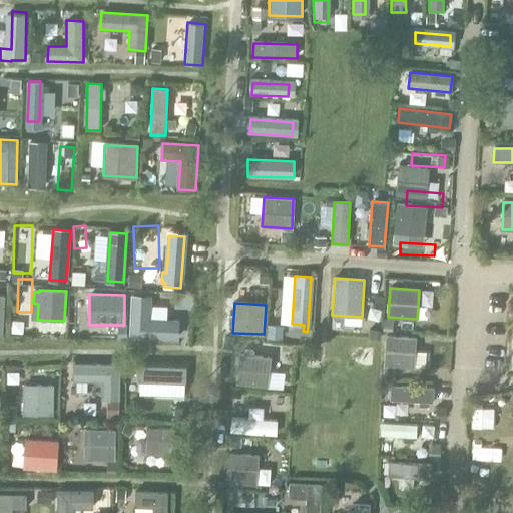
[(178,335),(177,318),(129,318),(129,333),(178,335)]
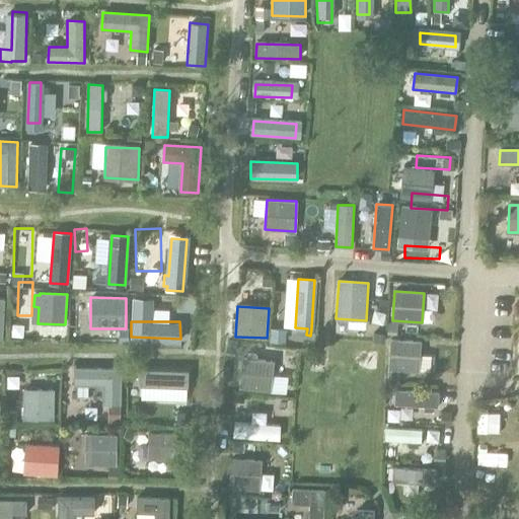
[(419,372),(421,341),(390,340),(388,370),(419,372)]
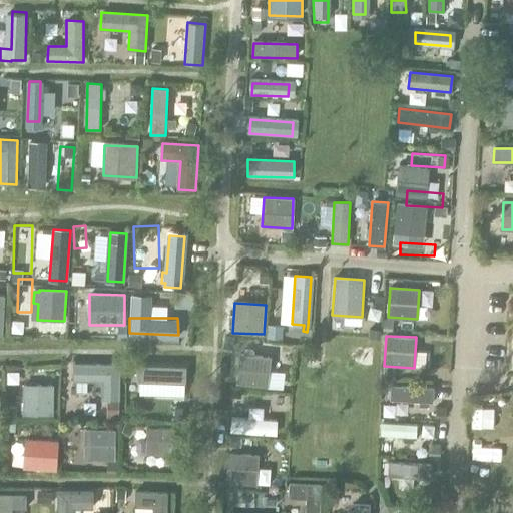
[(236,384),(270,387),(273,357),(255,355),(255,351),(244,350),(244,354),(239,353),(236,384)]
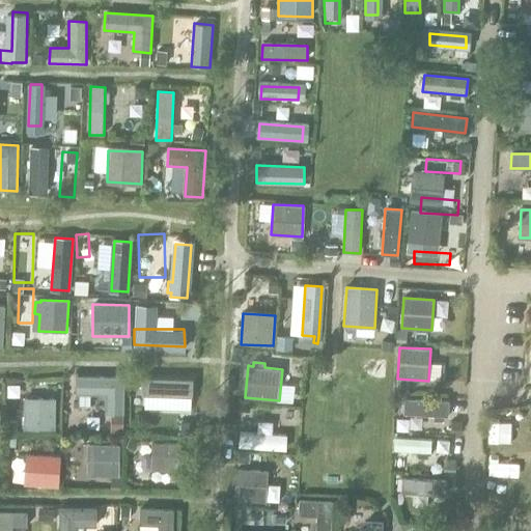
[(123,415),(124,378),(76,376),(76,395),(106,395),(105,414),(123,415)]
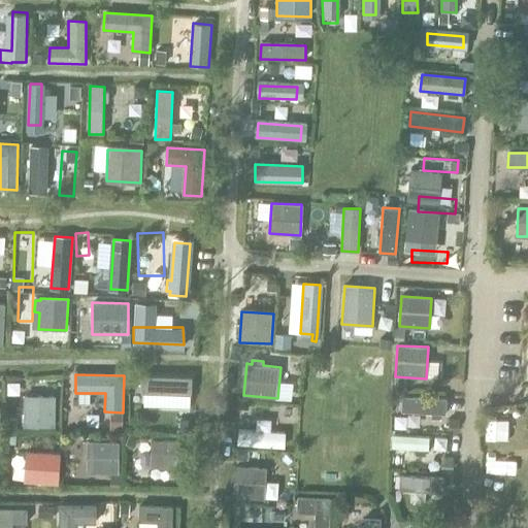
[(144,375),(144,393),(193,394),(193,376),(144,375)]
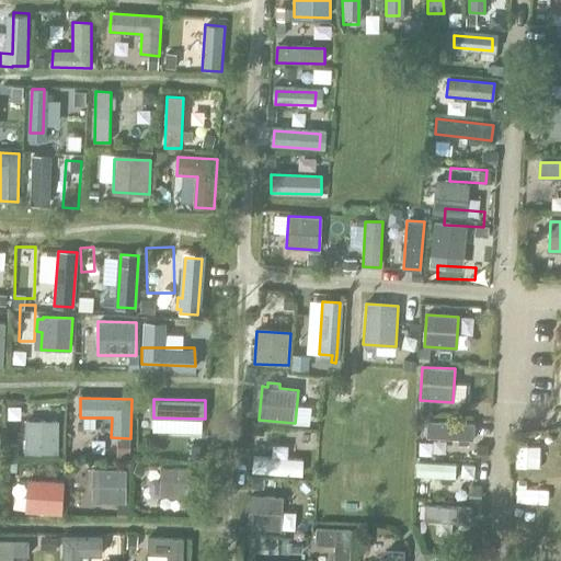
[(25,421),(24,454),(58,454),(59,422),(25,421)]
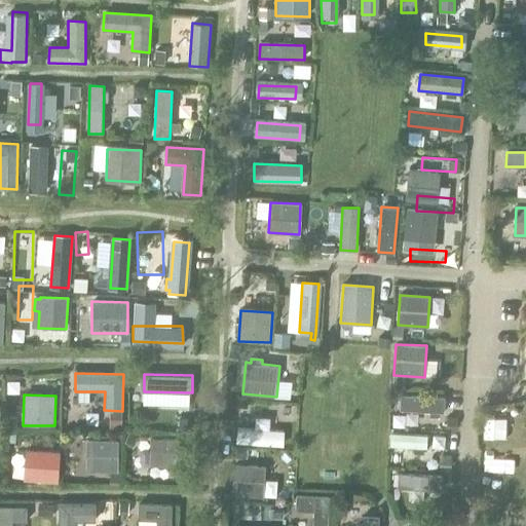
[(401,396),(401,410),(444,412),(444,398),(401,396)]
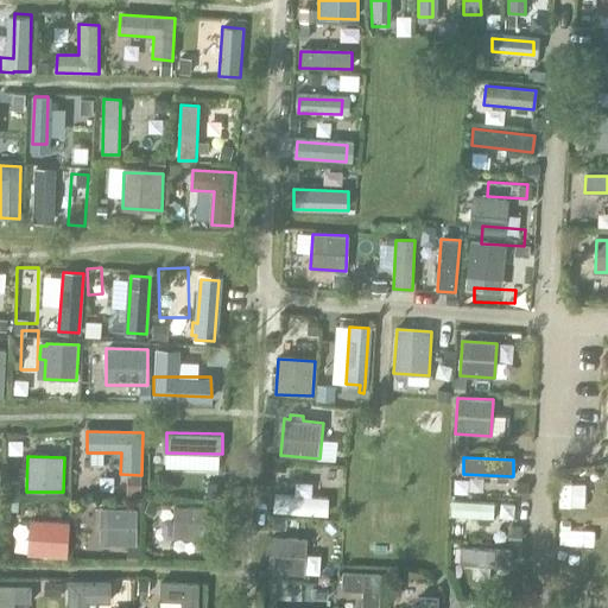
[(277,482),(276,499),(328,502),(329,486),(277,482)]
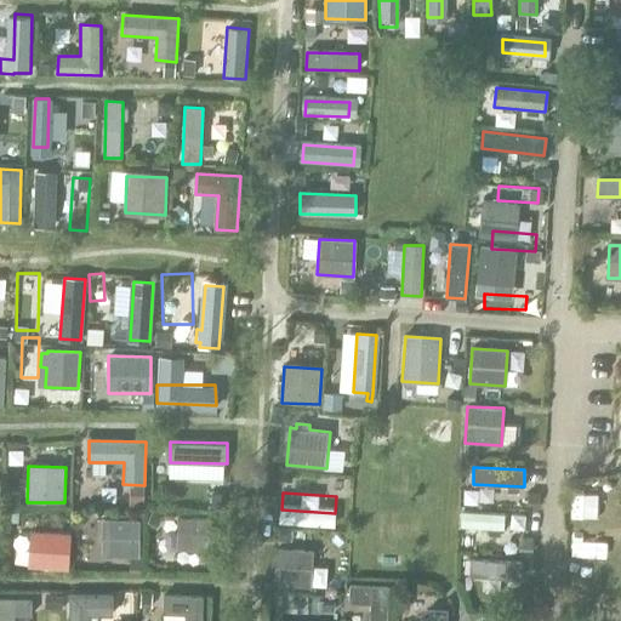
[(482,513),(480,529),(520,530),(522,514),(482,513)]
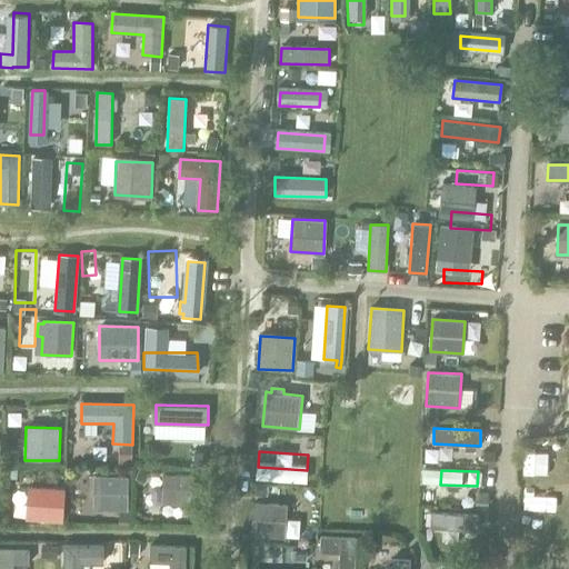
[(163,475),(163,505),(195,505),(195,475),(163,475)]
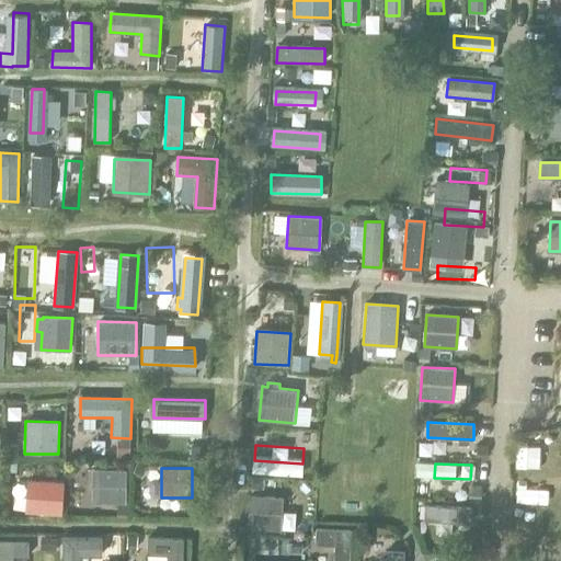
[(93,469),(92,503),(126,503),(126,470),(93,469)]
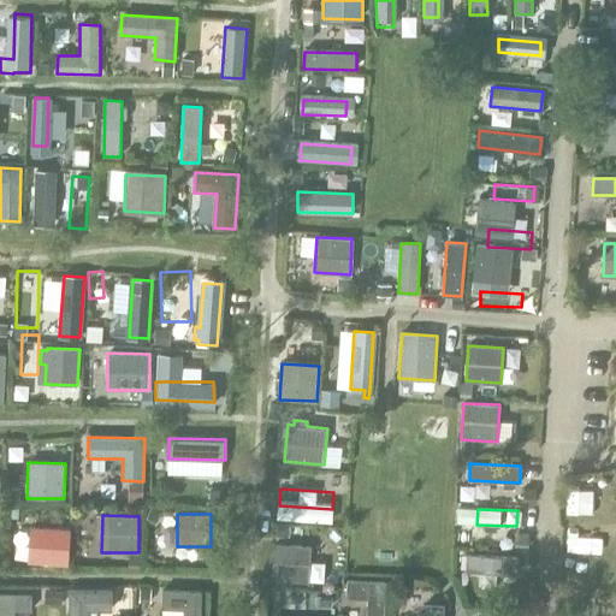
[(29,562),(69,566),(72,531),(33,526),(29,562)]
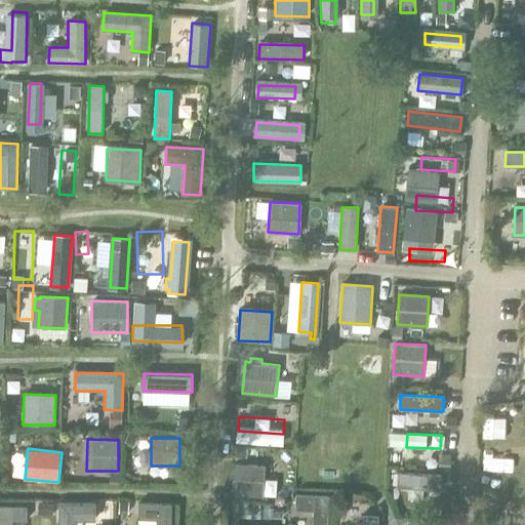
[(261,463),(279,462),(278,448),(260,450),(261,463)]
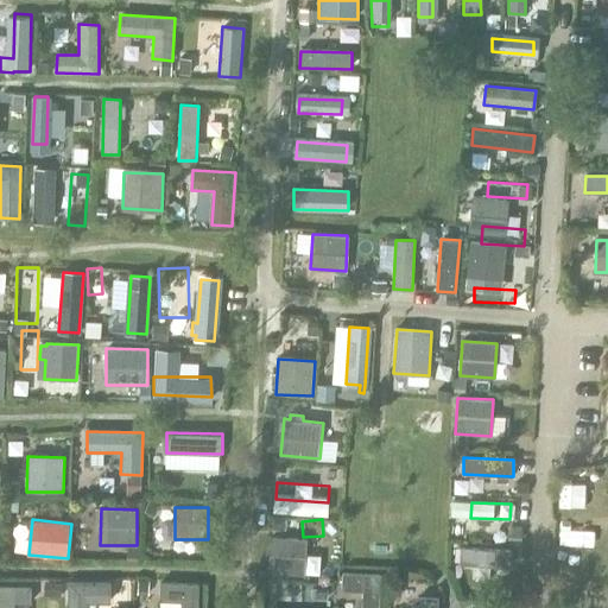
[(271,537),(268,572),(304,575),(306,539),(271,537)]
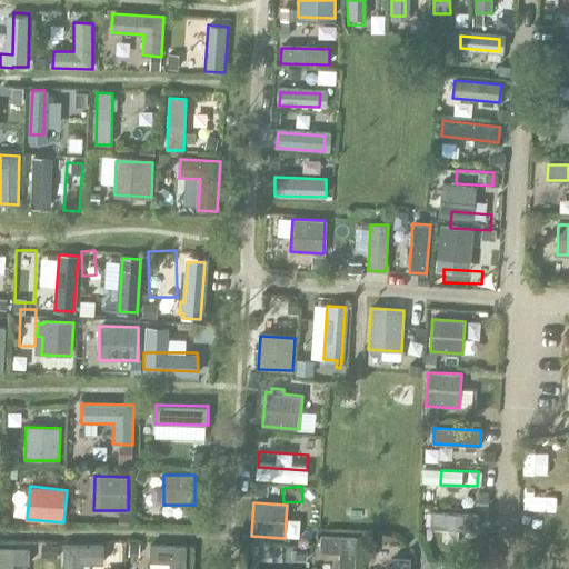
[(431,512),(430,528),(477,531),(478,516),(431,512)]
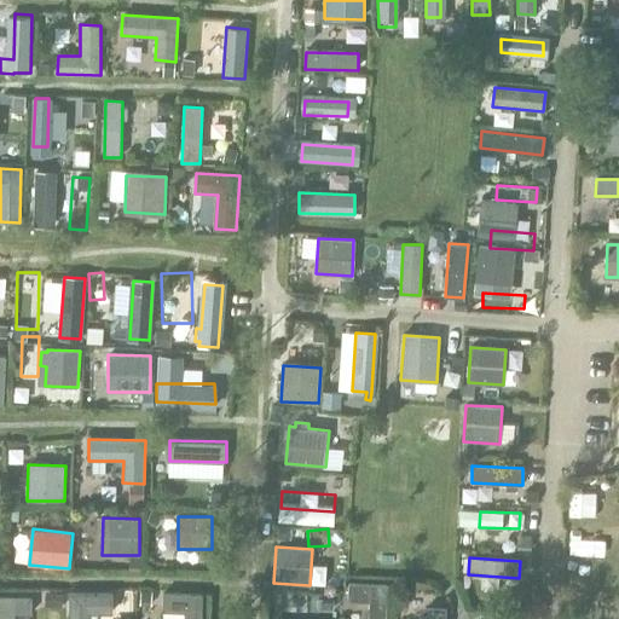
[(385,618),(387,584),(348,583),(348,601),(369,601),(368,618),(385,618)]
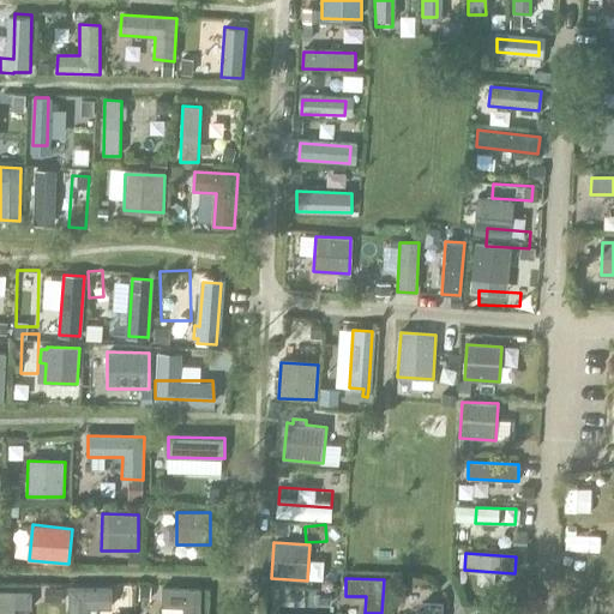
[(112,589),(70,589),(68,613),(89,613),(89,609),(112,608),(112,589)]
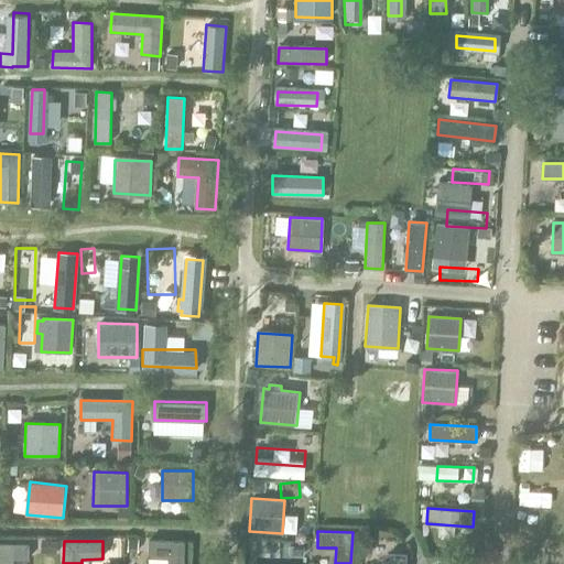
[(125,555),(123,541),(111,541),(111,563),(137,563),(137,554),(125,555)]
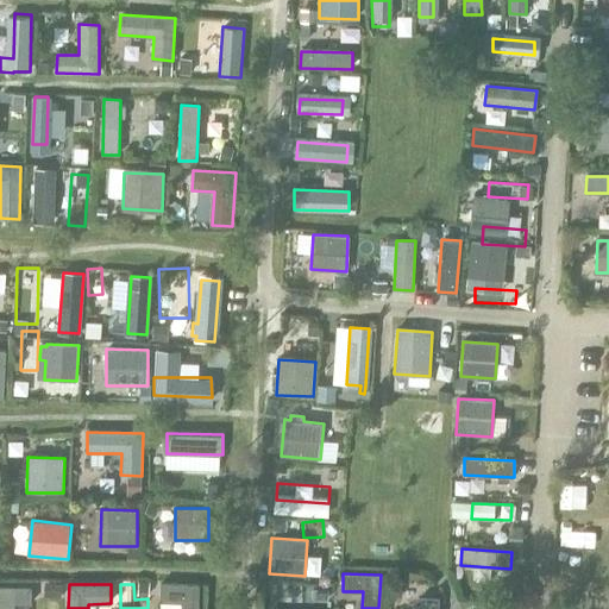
[(161,584),(161,601),(181,602),(181,608),(198,608),(199,585),(161,584)]
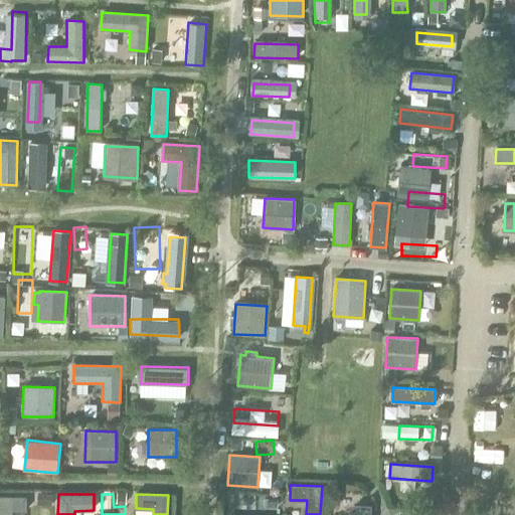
[(0,496),(0,514),(11,514),(11,510),(26,510),(26,497),(0,496)]
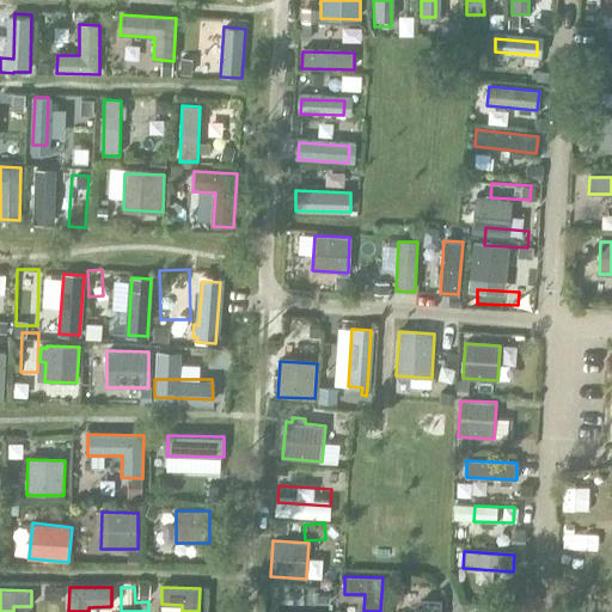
[(423,600),(422,611),(440,611),(441,600),(423,600)]
